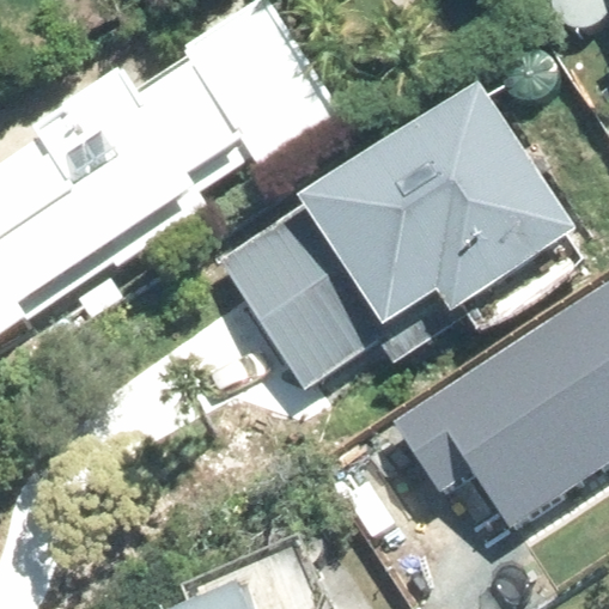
[(259,172),(346,117),(269,0),(250,0),(182,46),(188,56),(135,89),(121,68),(119,64),(113,68),(24,127),(31,140),(0,159),(0,335),(207,203),(199,190),(248,158),(259,172)]
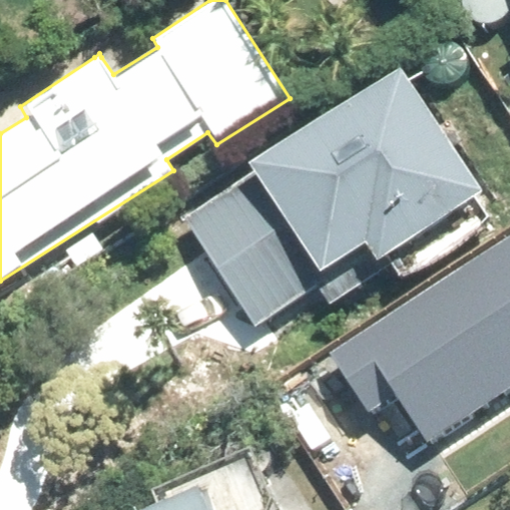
[(253,173),(184,217),(256,325),(317,284),(331,302),(392,267),(398,274),(408,273),(422,269),(435,261),(449,252),(461,245),(475,234),(484,224),(492,216),(477,195),(483,190),(399,67),(245,162),(253,173)]
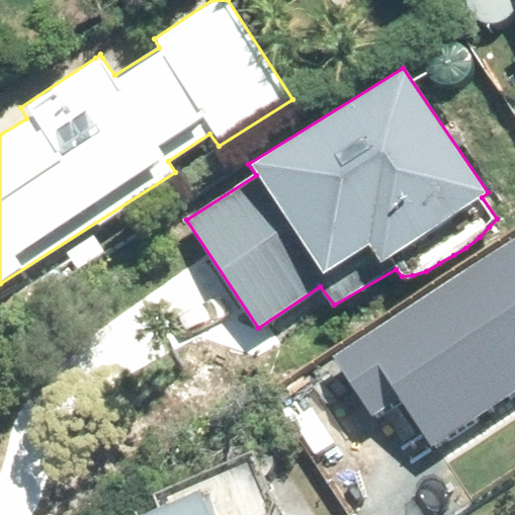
[(514,240),(332,351),(373,419),(408,399),(432,439),(514,389),(514,240)]
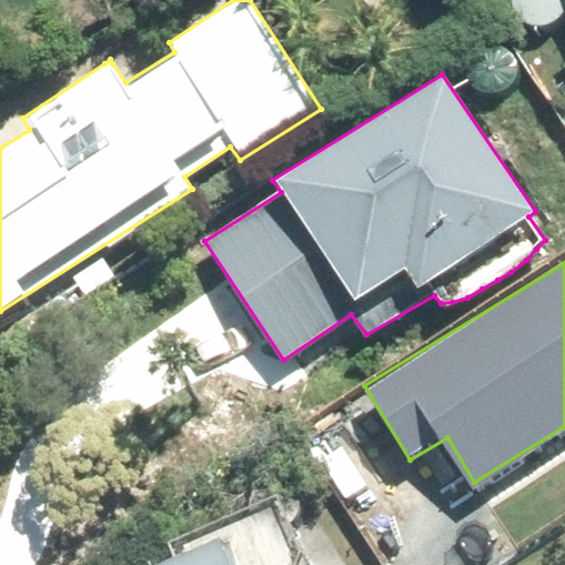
[(225,564),(212,534),(144,564),(225,564)]
